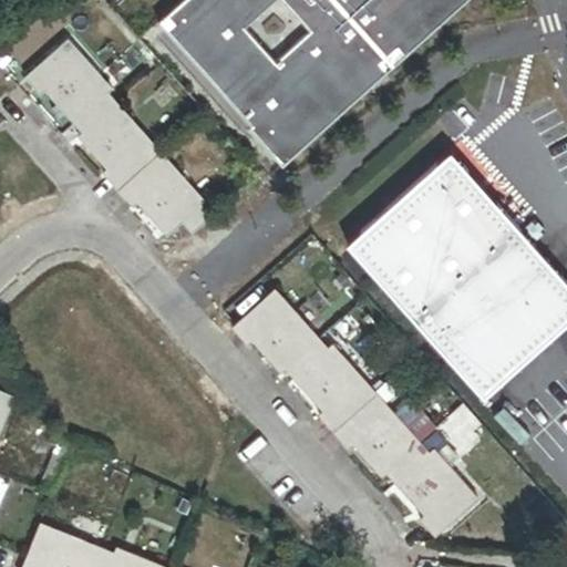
[(71,0),(57,0),(47,10),(55,20),(74,3),(71,0)]
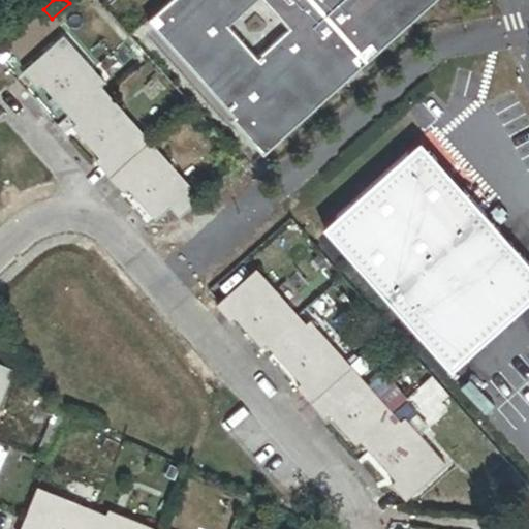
[(147,24),(173,0),(95,0),(130,38),(147,24)]
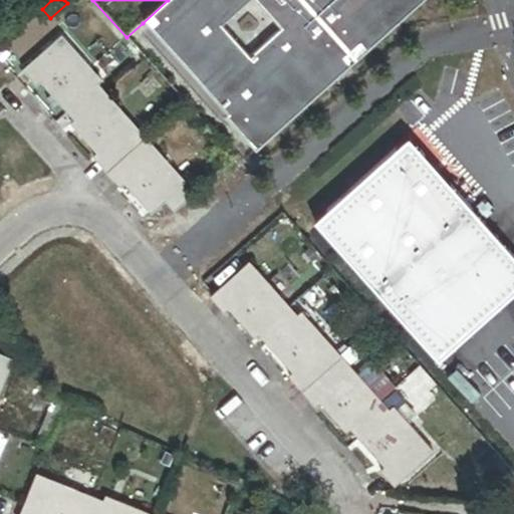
[(168,0),(143,23),(226,116),(225,118),(255,153),(425,0),(168,0)]
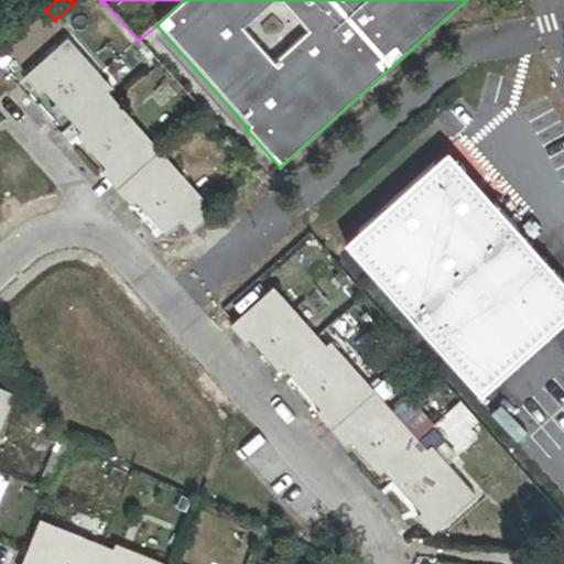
[(191,230),(209,214),(199,204),(204,199),(107,91),(111,87),(67,39),(25,76),(40,93),(44,89),(54,100),(82,131),(77,136),(90,150),(107,167),(102,172),(131,205),(136,202),(148,214),(165,235),(181,221),(191,230)]
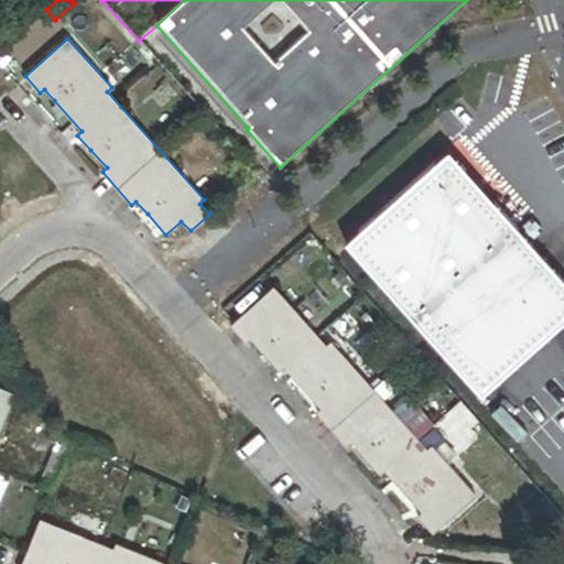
[(563,291),(437,149),(333,240),(473,399),(563,318),(563,291)]
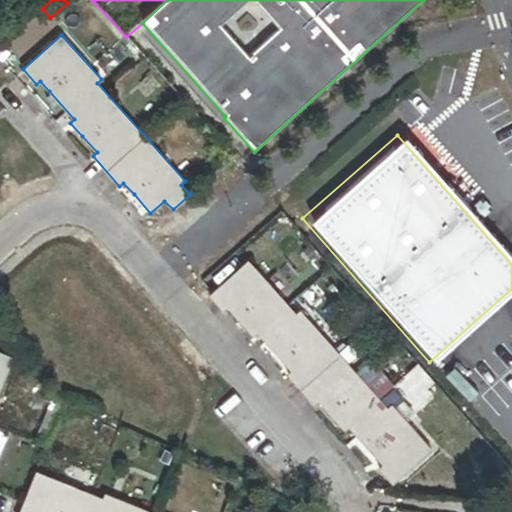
[(406,421),(392,404),(387,408),(383,403),(300,310),(296,314),(248,260),(209,295),(223,310),(226,307),(237,319),(253,337),(257,333),(280,359),(291,371),(288,375),(314,404),(318,401),(330,414),(344,430),(348,426),(368,449),(382,465),(378,468),(392,484),(432,450),(406,421)]
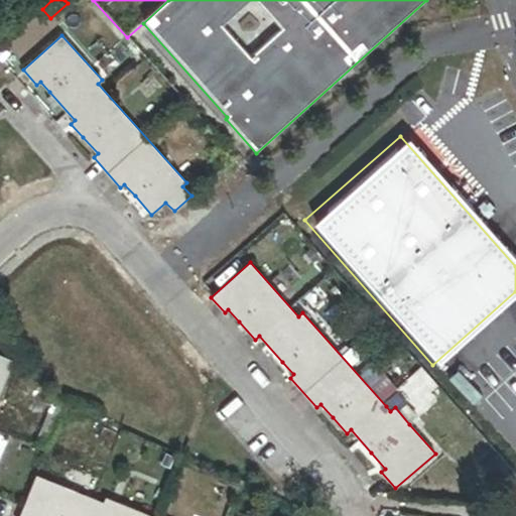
[(119,351),(110,341),(99,351),(108,361),(119,351)]
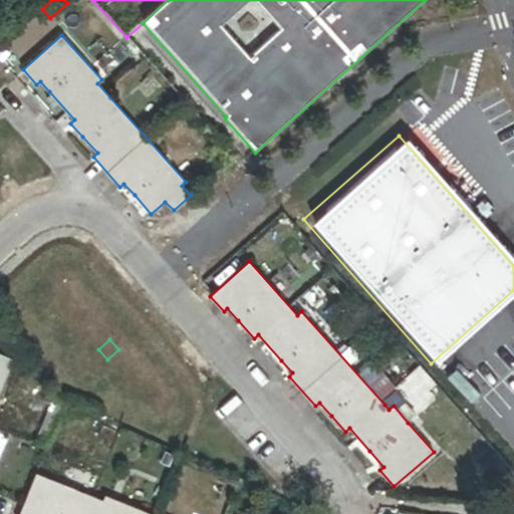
[(0,393),(13,359),(0,353),(0,393)]
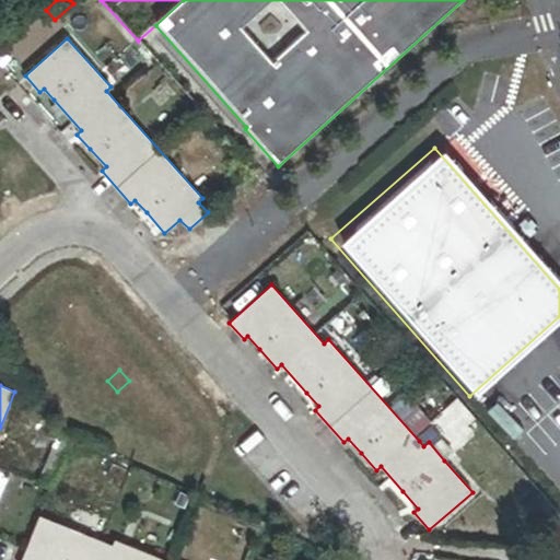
[(433,428),(419,441),(423,446),(429,442),(444,461),(454,452),(433,428)]
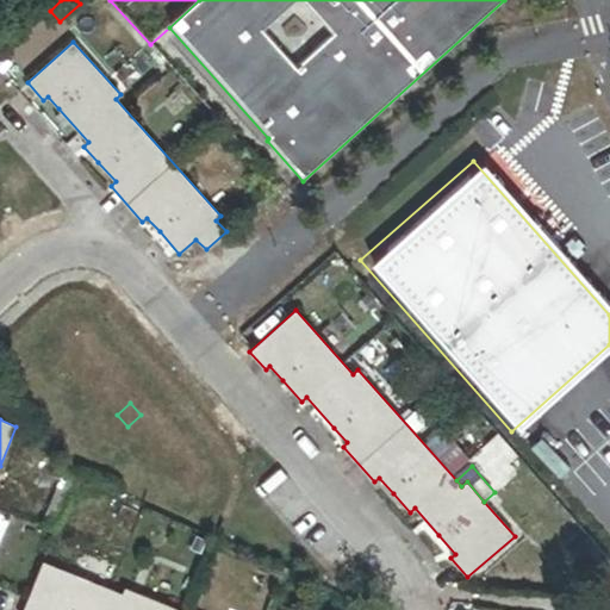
[(192,529),(180,524),(175,536),(187,541),(192,529)]
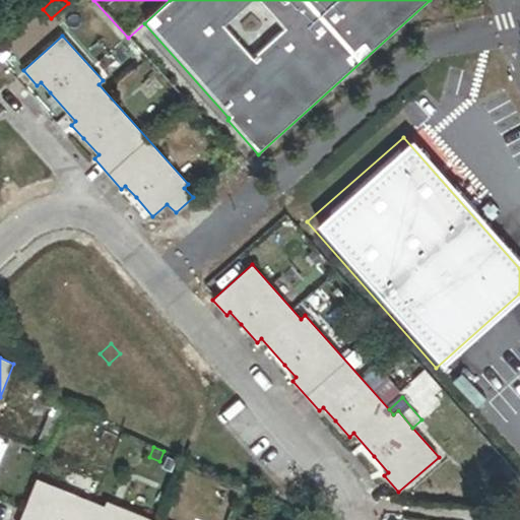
[(105,507),(37,479),(20,519),(152,519),(107,502),(105,507)]
